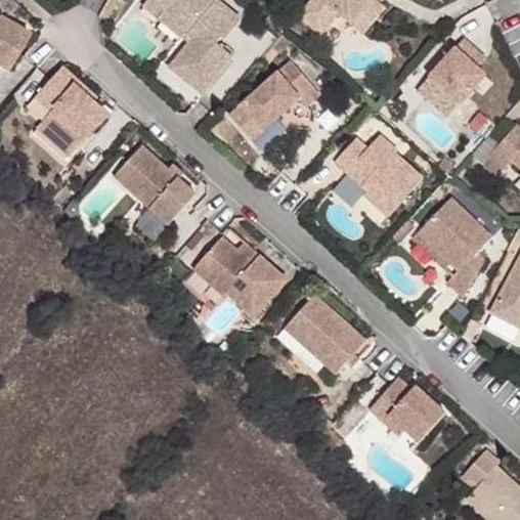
[(167,2),(164,0),(148,0),(160,9),(167,2)]
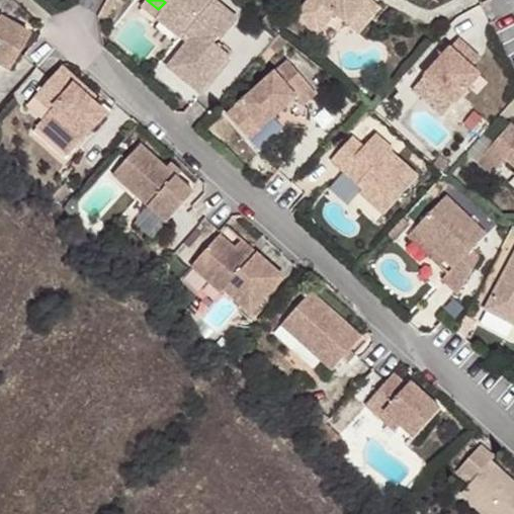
[(162,0),(165,2),(158,9),(181,30),(187,23),(200,34),(184,54),(178,48),(168,60),(198,86),(230,51),(229,51),(221,43),(215,37),(219,32),(223,35),(240,16),(222,0),(162,0)]
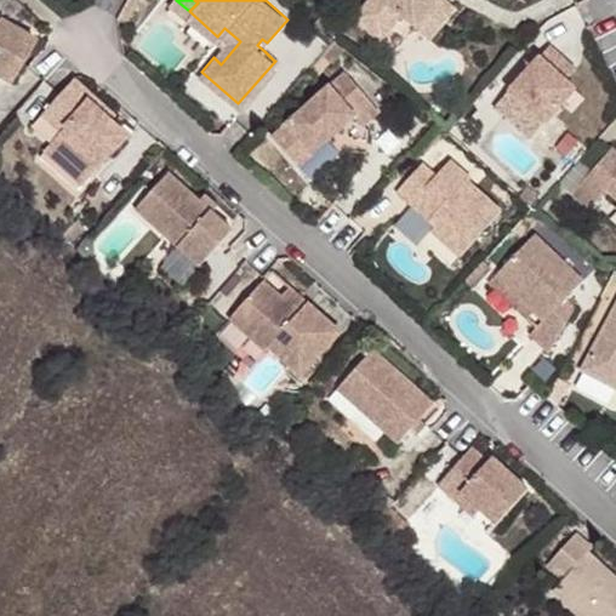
[(371,0),(361,13),(380,28),(388,18),(397,24),(415,3),(427,12),(422,18),(438,32),(463,1),(461,0),(371,0)]
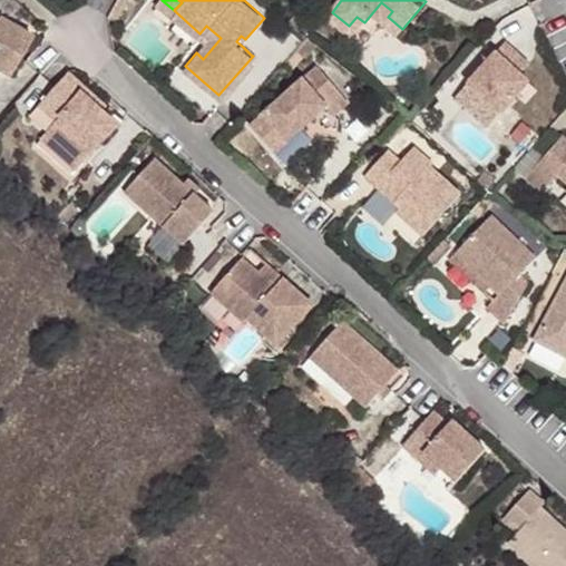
[(377,8),(388,17),(392,11),(381,2),(377,8)]
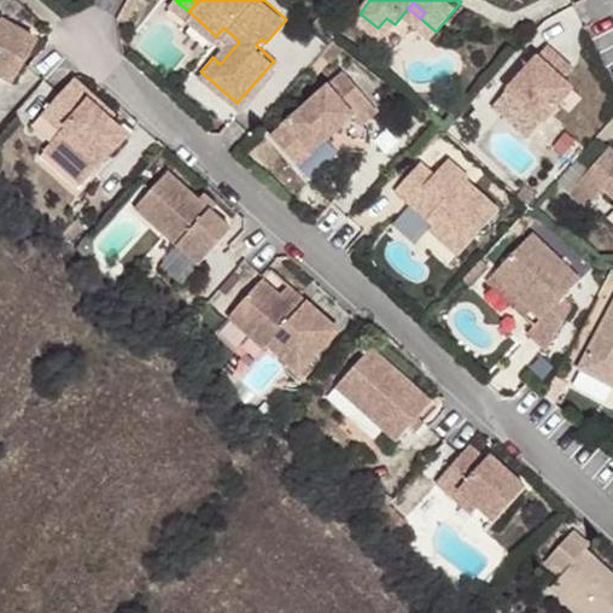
[(0,50),(18,21),(0,10),(0,50)]
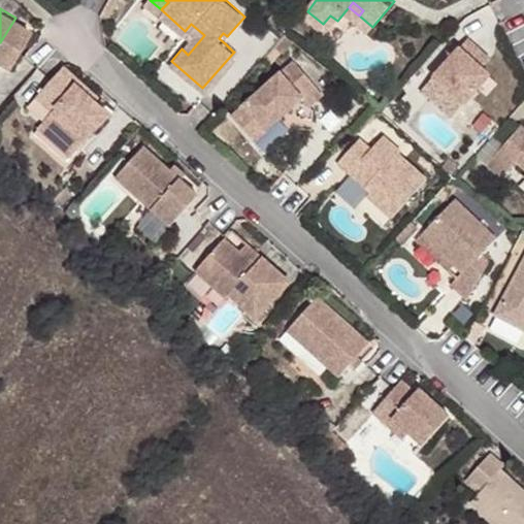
[(185,31),(161,9),(155,17),(179,38),(185,31)]
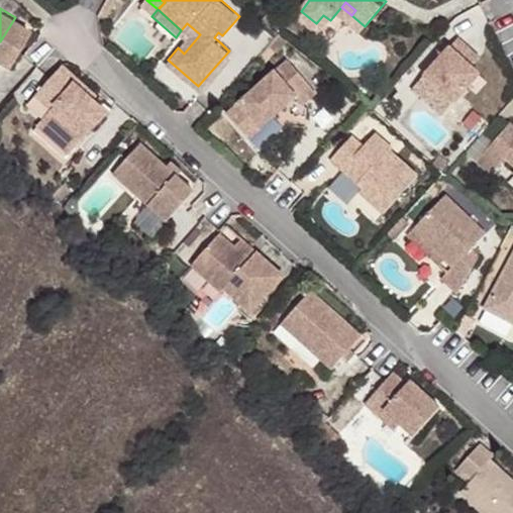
[(330,20),(323,15),(316,23),(323,29),(330,20)]
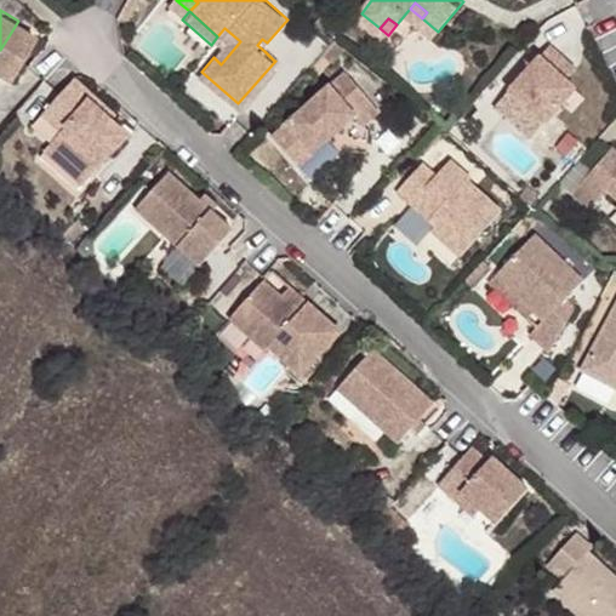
[(224,28),(217,36),(226,44),(214,57),(221,64),(240,41),(224,28)]
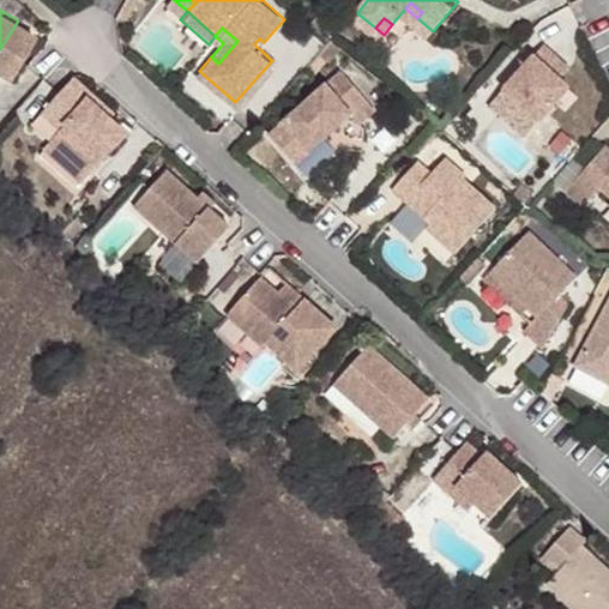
[(341,46),(331,37),(319,49),(326,56),(327,58),(341,46)]
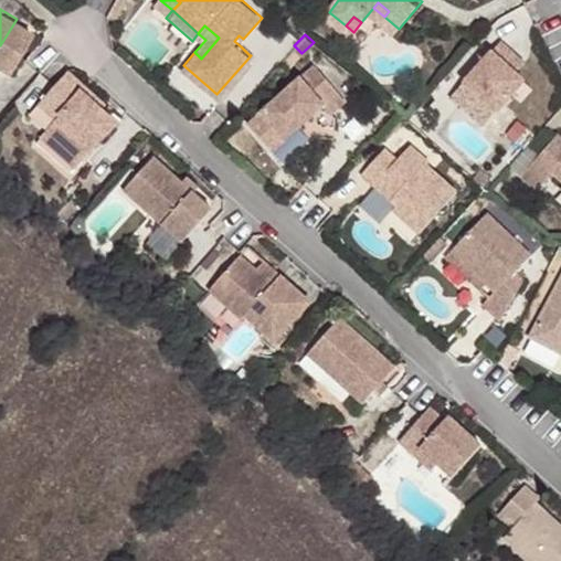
[(509,52),(495,40),(459,83),(494,110),(520,78),(510,71),(499,62),(504,57),(509,52)]
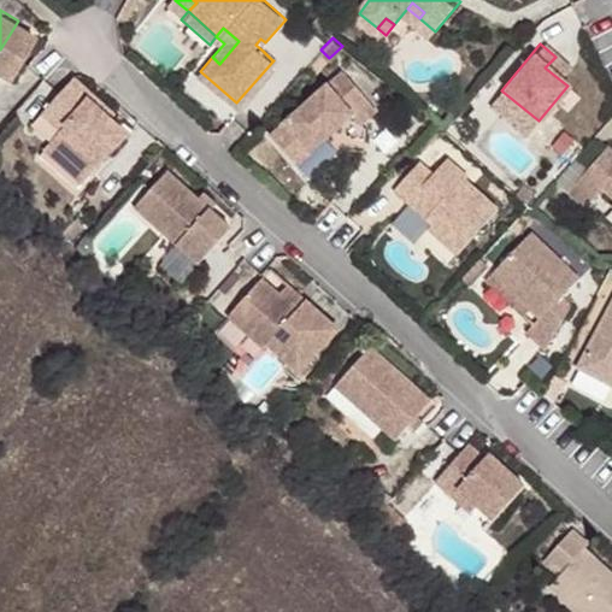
[(277,56),(266,46),(263,51),(272,60),(277,56)]
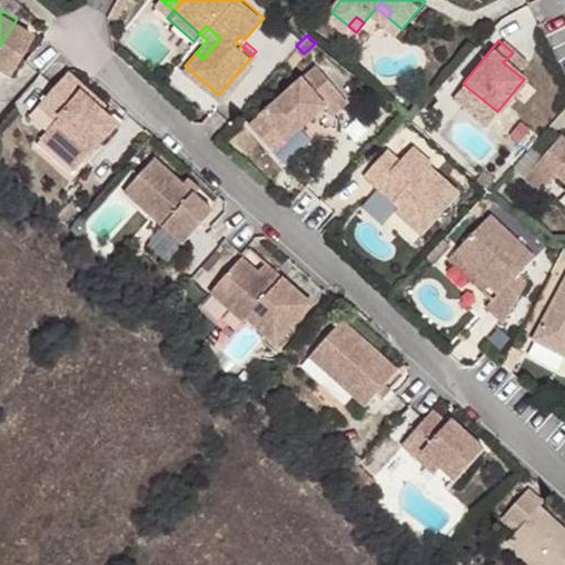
[(303,52),(296,46),(285,58),(291,65),(303,52)]
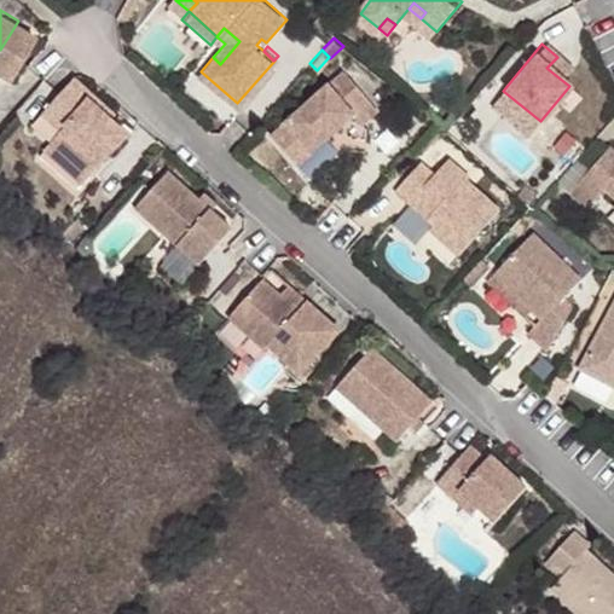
[(563,73),(551,63),(546,68),(559,77),(563,73)]
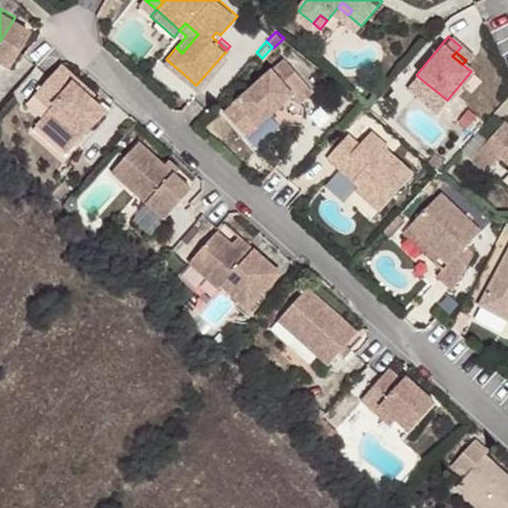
[(310,89),(283,57),(222,109),(243,134),(273,108),(291,93),(297,100),(310,89)]
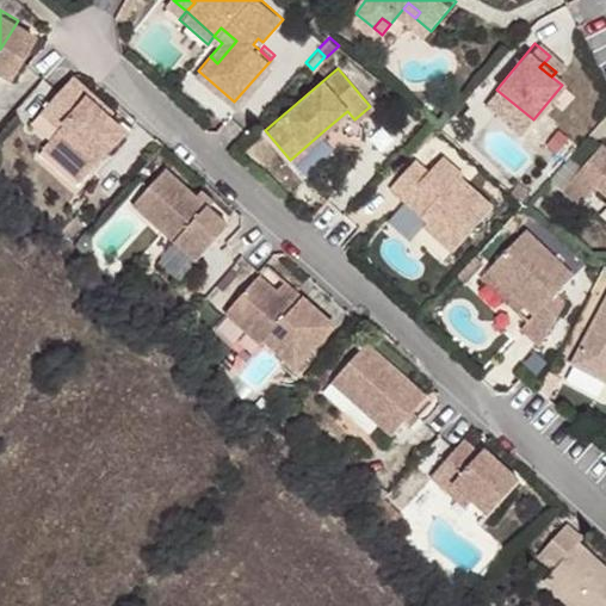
[(115,112),(73,75),(65,85),(84,101),(87,97),(110,117),(115,112)]
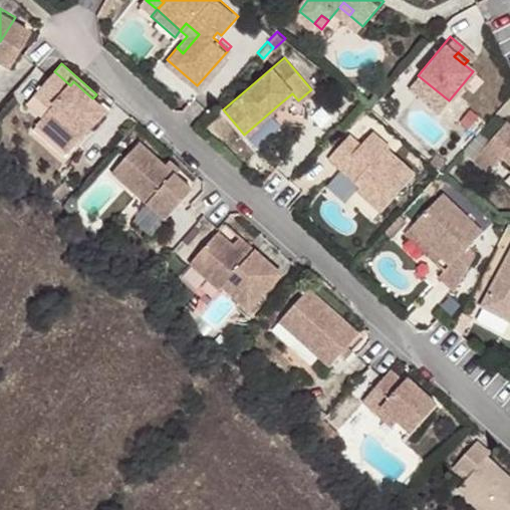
[(54,71),(35,93),(52,107),(43,116),(75,145),(106,110),(92,98),(73,81),(70,85),(54,71)]
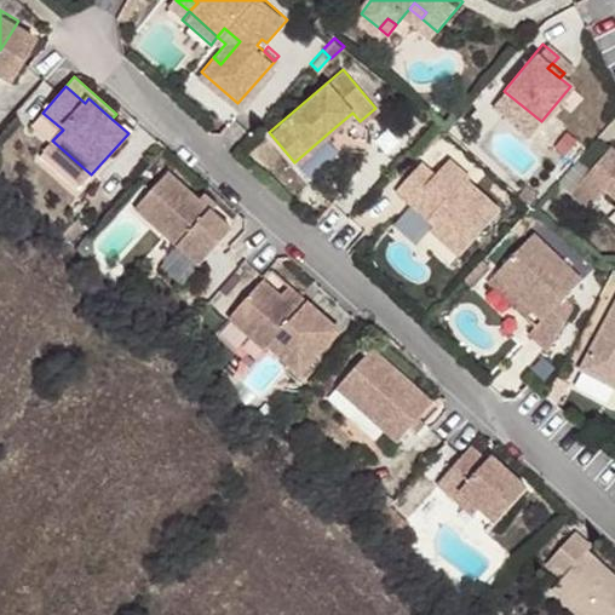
[(63,130),(42,113),(33,124),(52,141),(63,130)]
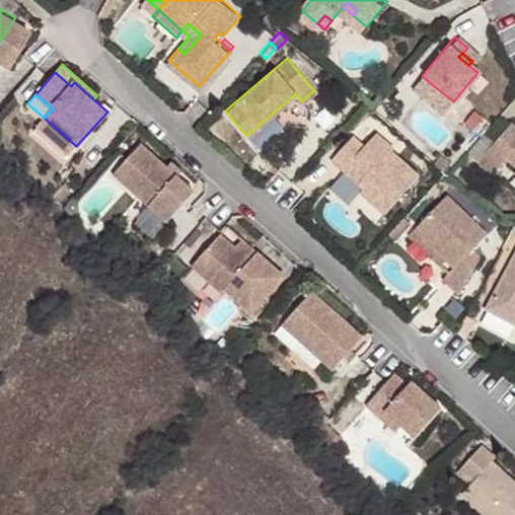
[(277,109),(246,136),(258,148),(287,123),(283,118),(277,109)]
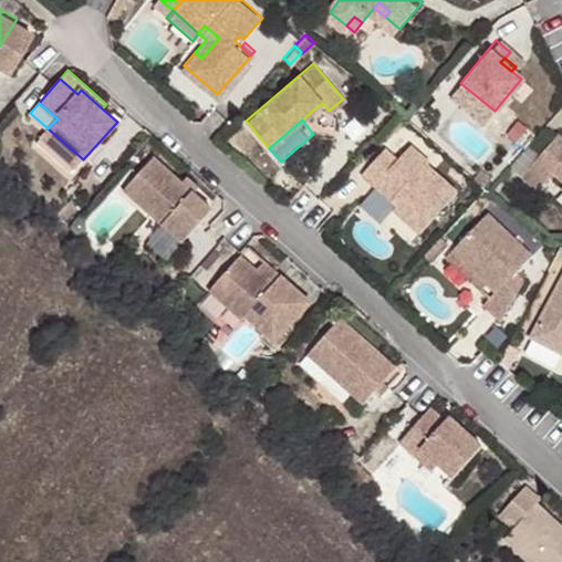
[(83,159),(48,128),(42,136),(77,167),(83,159)]
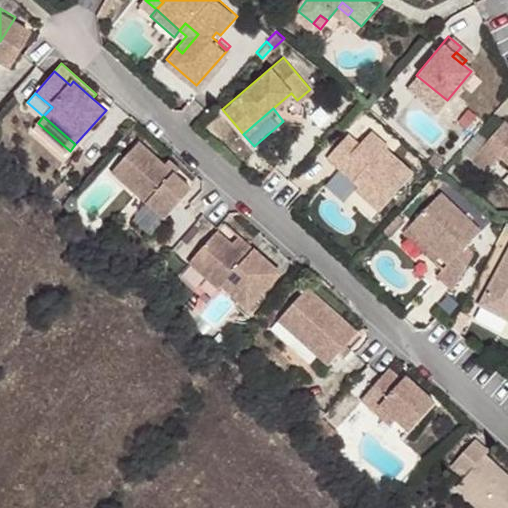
[(507,123),(475,161),(490,174),(504,158),(507,161),(507,123)]
